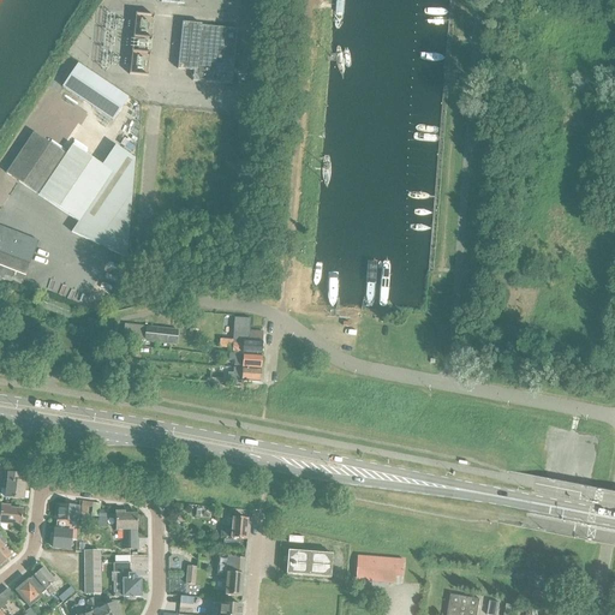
[(153,48),(155,13),(138,12),(136,47),(153,48)]
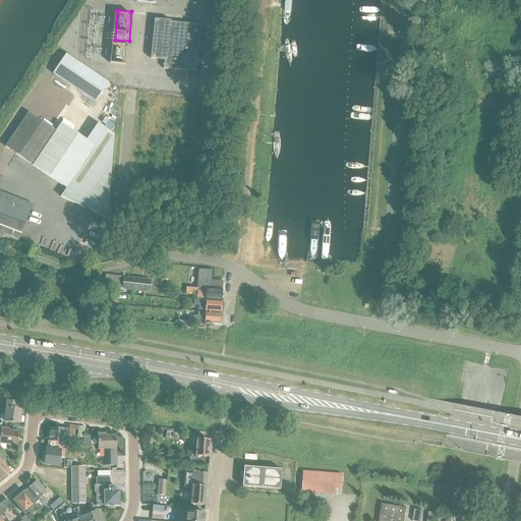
[(163,69),(195,72),(200,25),(170,22),(170,21),(155,19),(151,59),(164,60),(163,69)]
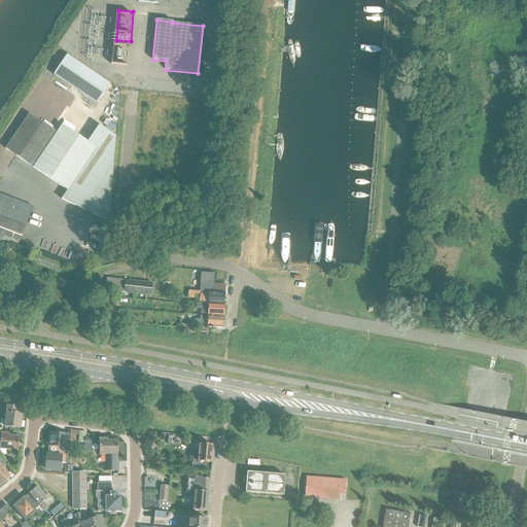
[(66,55),(54,74),(97,104),(110,84),(66,55)]
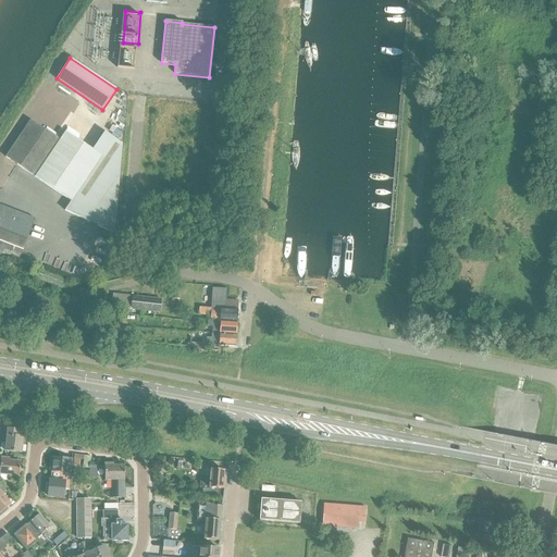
[(64,210),(114,234),(122,144),(104,132),(91,150),(65,132),(60,140),(31,121),(5,158),(71,201),(64,210)]
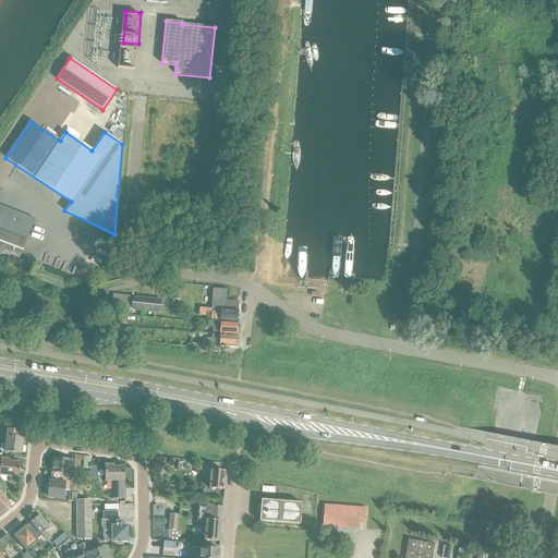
[(0,252),(1,253),(19,261),(35,219),(0,205),(0,252)]
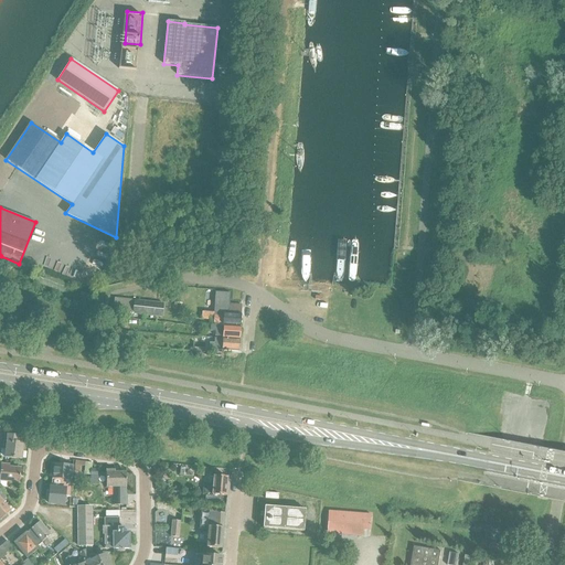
[(68,283),(41,272),(36,281),(64,292),(68,283)]
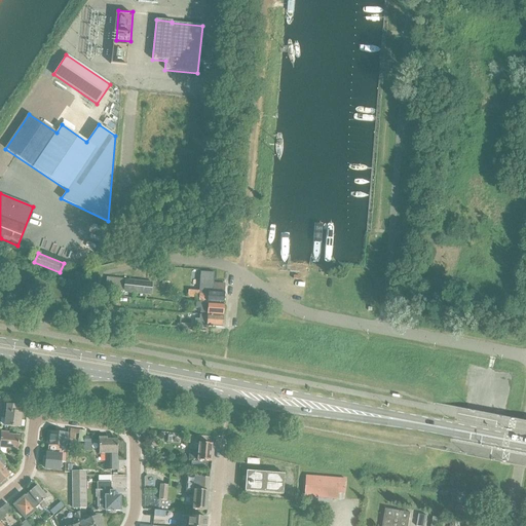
[(188,291),(187,297),(198,298),(198,302),(208,303),(223,304),(224,293),(224,285),(214,284),(214,273),(200,272),(198,292),(188,291)]
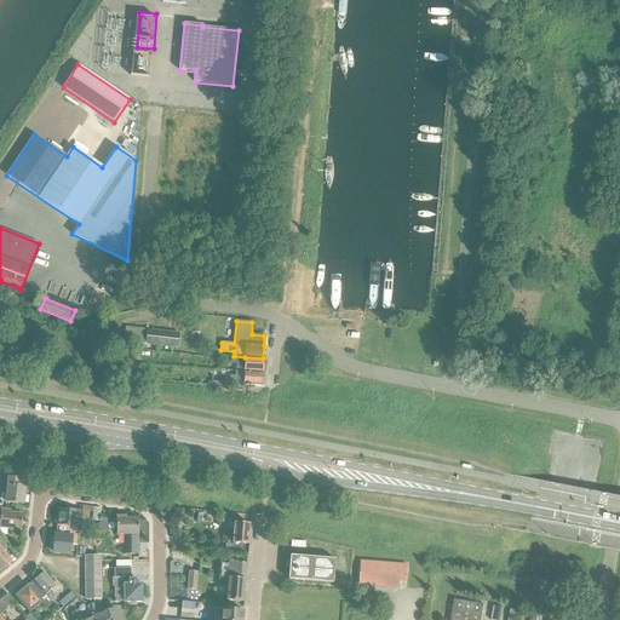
[(125,327),(124,343),(177,348),(178,333),(148,329),(125,327)]
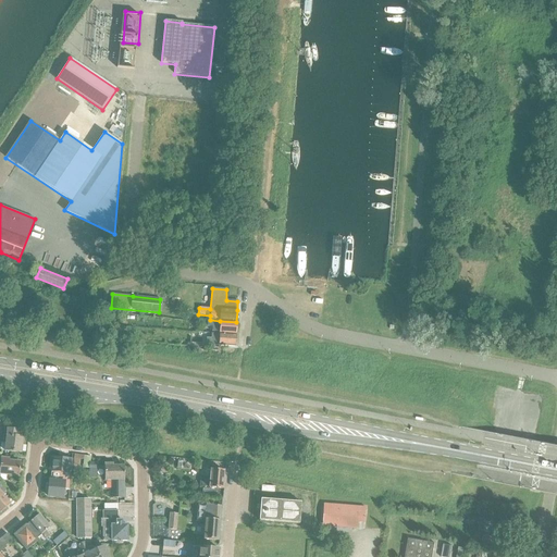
[(219,334),(235,335),(236,322),(220,321),(210,320),(208,320),(194,319),(194,325),(219,327),(219,334)]
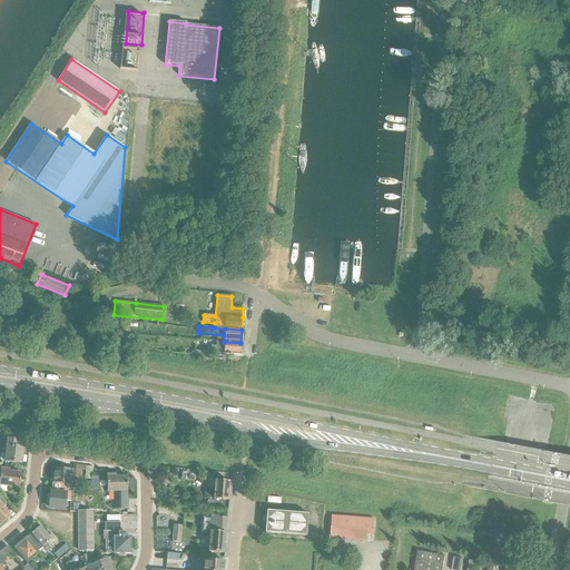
[(241,343),(224,342),(224,347),(204,345),(203,353),(210,353),(239,355),(241,343)]
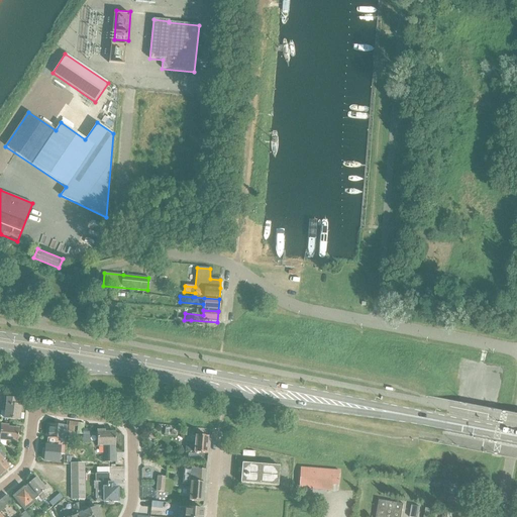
[(464,371),(478,369),(477,362),(463,363),(464,371)]
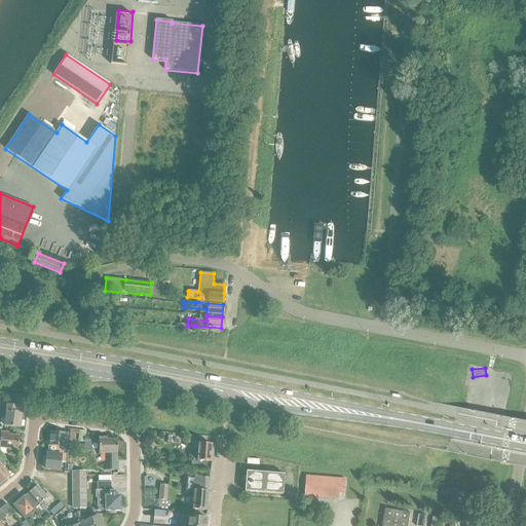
[(4,425),(20,427),(22,413),(16,412),(16,406),(4,405),(3,418),(5,418),(4,425)]
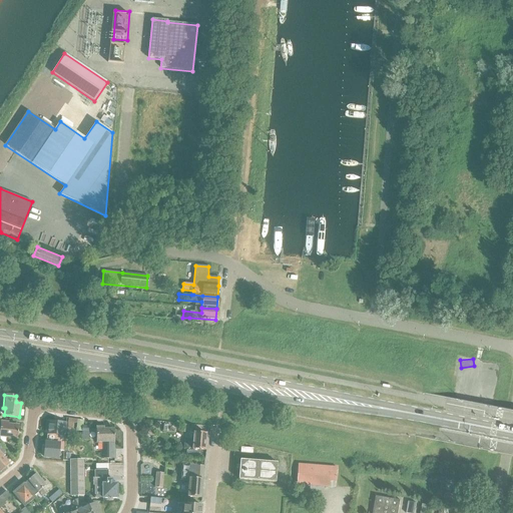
[(0,437),(16,439),(18,426),(8,425),(8,422),(1,422),(1,418),(0,417),(0,437)]
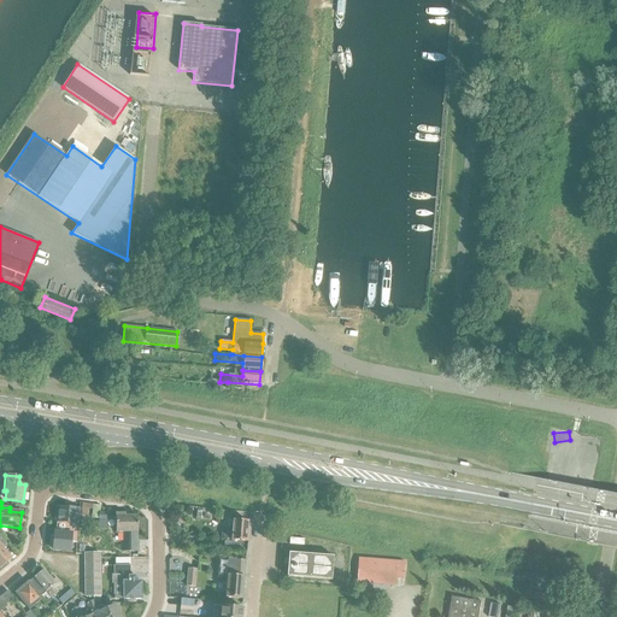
[(82,515),(93,516),(93,501),(83,501),(82,515)]
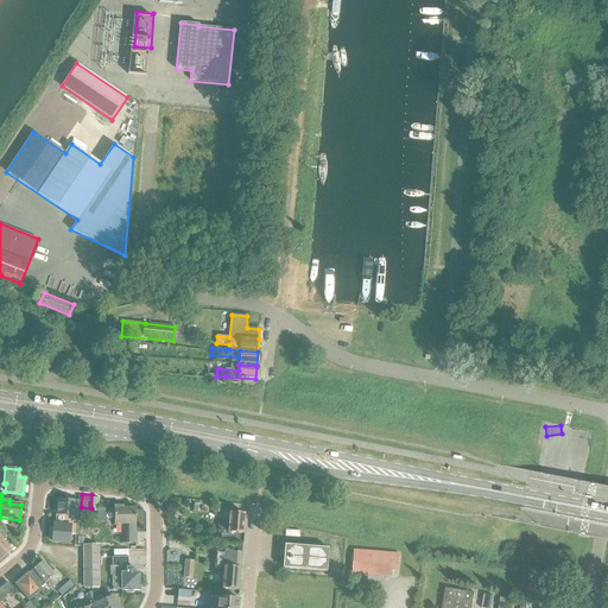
[(93,499),(90,511),(97,512),(99,511),(106,512),(114,513),(114,525),(122,525),(122,534),(119,534),(119,543),(135,543),(135,534),(134,534),(134,525),(135,525),(134,508),(124,508),(122,506),(113,506),(99,505),(100,500),(93,499)]
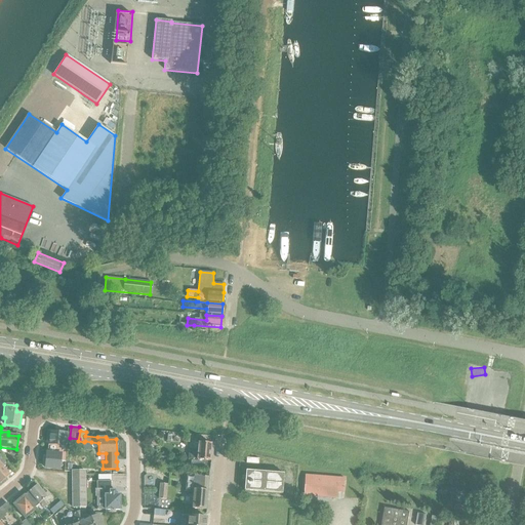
[(175,431),(164,431),(164,441),(175,441),(175,431)]
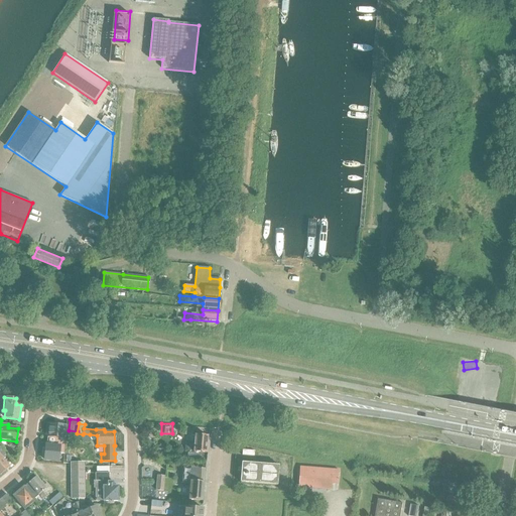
[(66,438),(67,426),(47,424),(46,436),(47,436),(46,445),(45,445),(44,460),(57,462),(58,454),(65,455),(66,438)]
